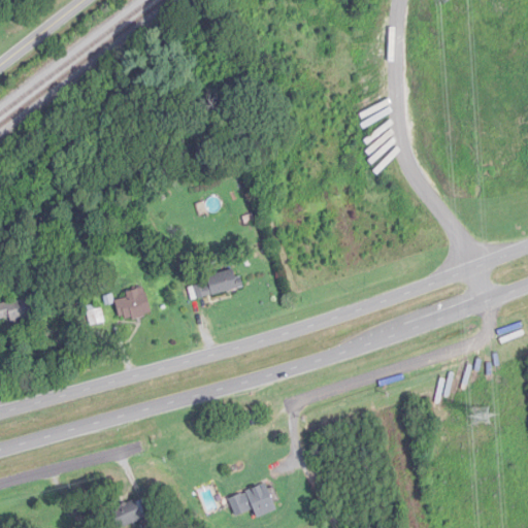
[(207,275),(208,284),(191,287),(193,298),(243,288),(239,269),(207,275)]
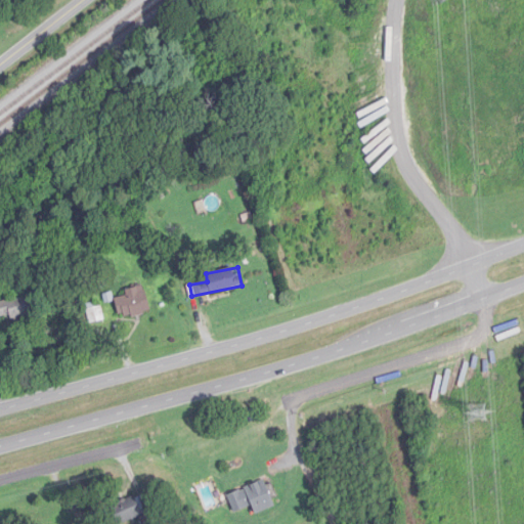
[(117,298),(119,317),(149,314),(146,287),(126,289),(127,297),(117,298)]
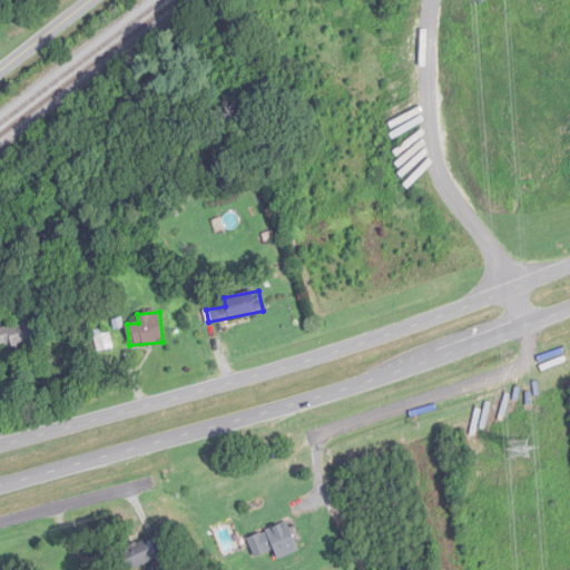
[(0,347),(40,338),(37,321),(0,328),(0,347)]
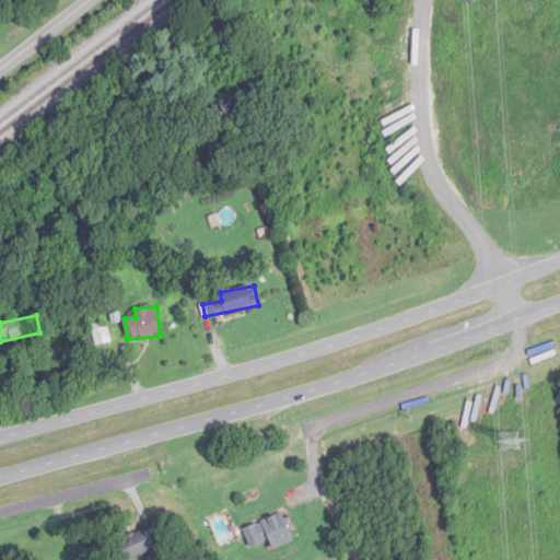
[(97,346),(112,341),(108,328),(94,333),(97,346)]
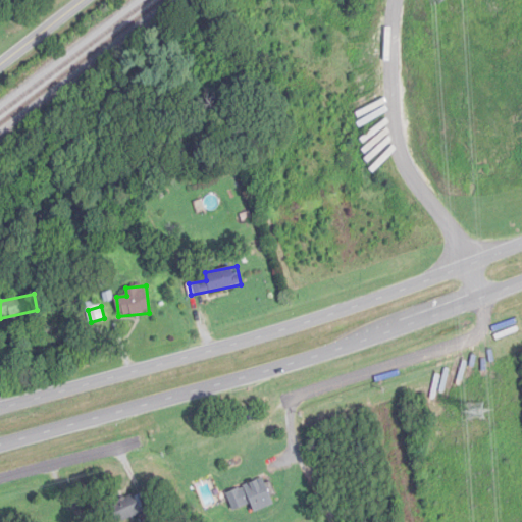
[(274,504),(265,478),(227,492),(235,511),(253,504),(255,511),(274,504)]
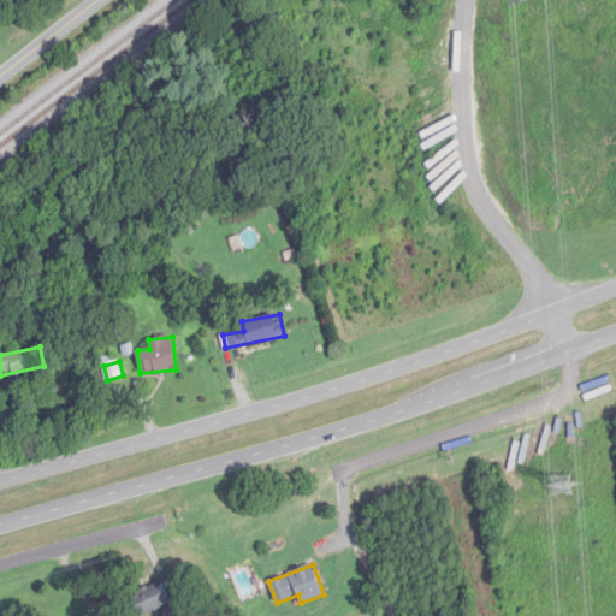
[(134,611),(169,611),(169,588),(134,588),(134,611)]
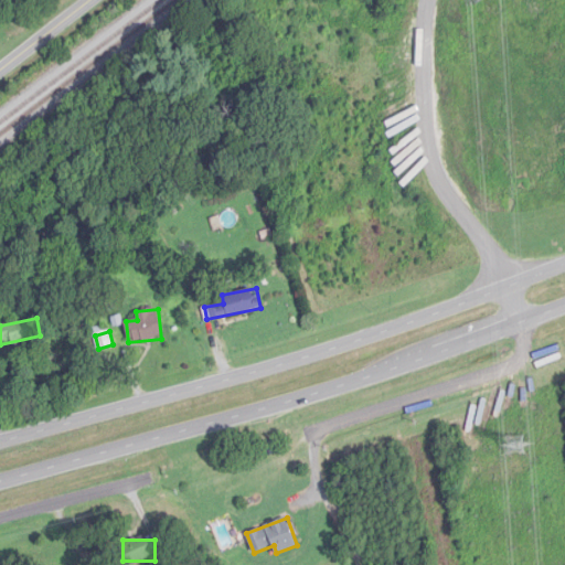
All buildings are outlined.
